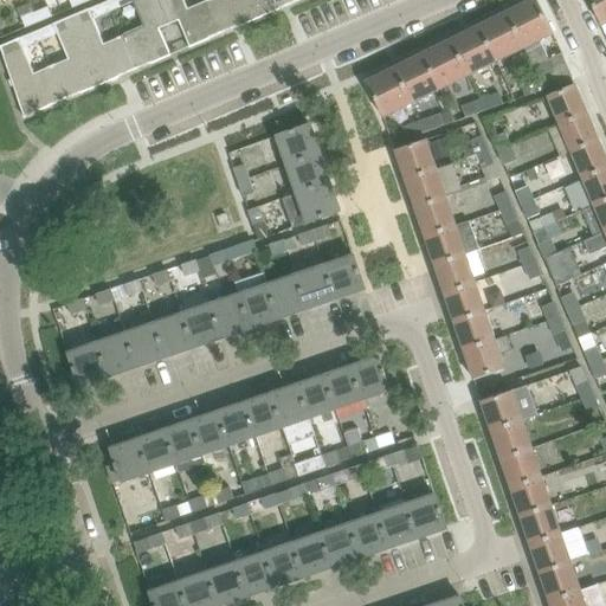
[(160,28),(168,25),(158,0),(110,0),(107,2),(110,13),(134,4),(144,27),(121,37),(135,70),(150,64),(171,56),(160,28)]
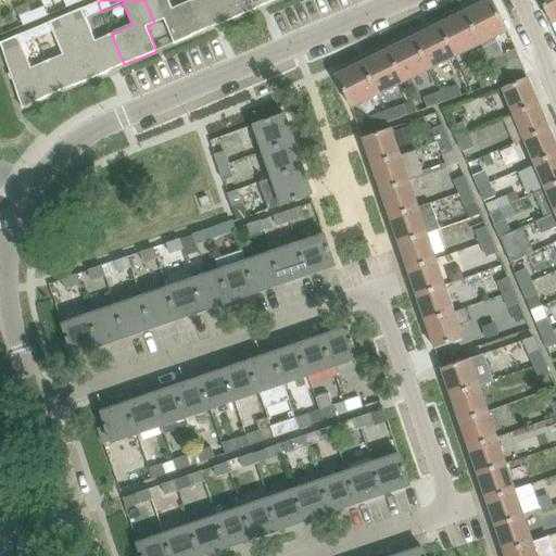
[(144,0),(154,23),(163,19),(174,43),(192,36),(206,29),(193,0),(191,0),(173,8),(168,0),(144,0)]
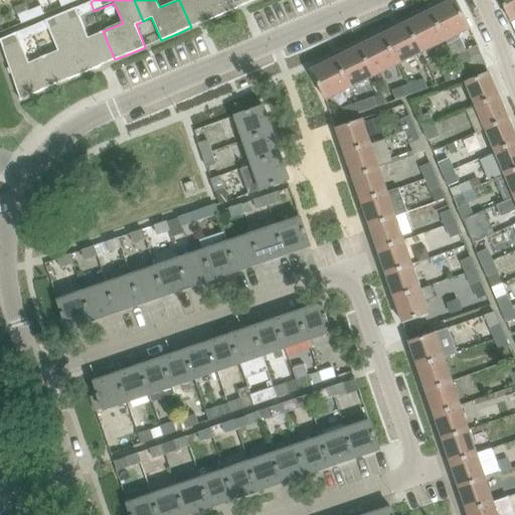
[(221,15),(214,0),(179,0),(191,27),(204,21),(204,22),(221,15)]
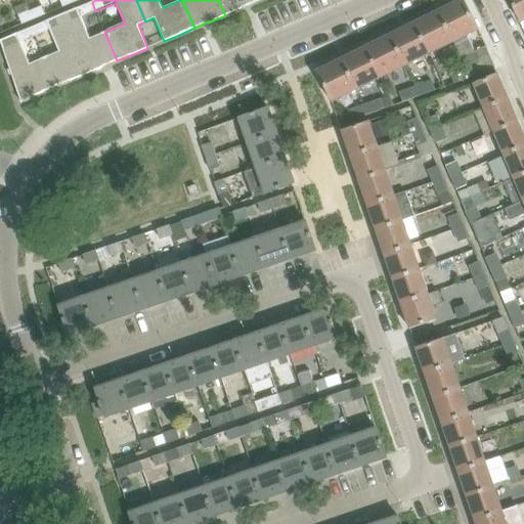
[(218,0),(225,15),(242,8),(255,2),(254,0),(218,0)]
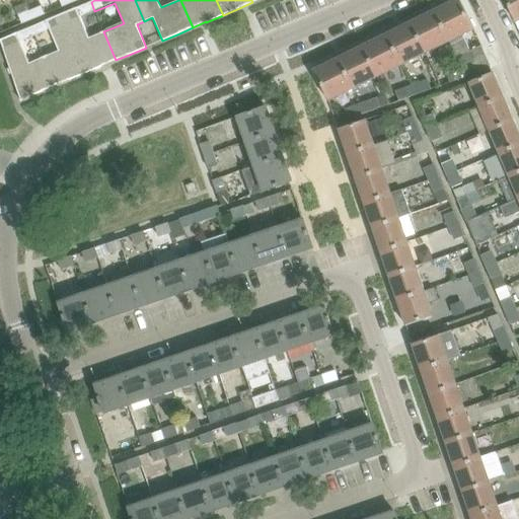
[(450,41),(462,67),(467,77),(491,68),(482,46),(469,51),(462,34),(474,28),(459,0),(454,0),(442,6),(443,6),(435,10),(450,41)]
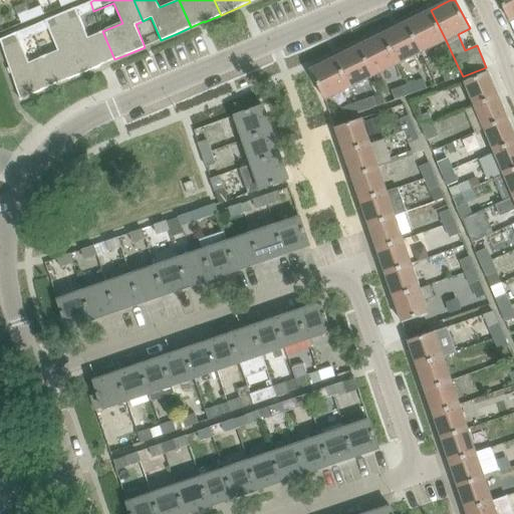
[(513,0),(499,0),(510,22),(513,19),(513,0)]
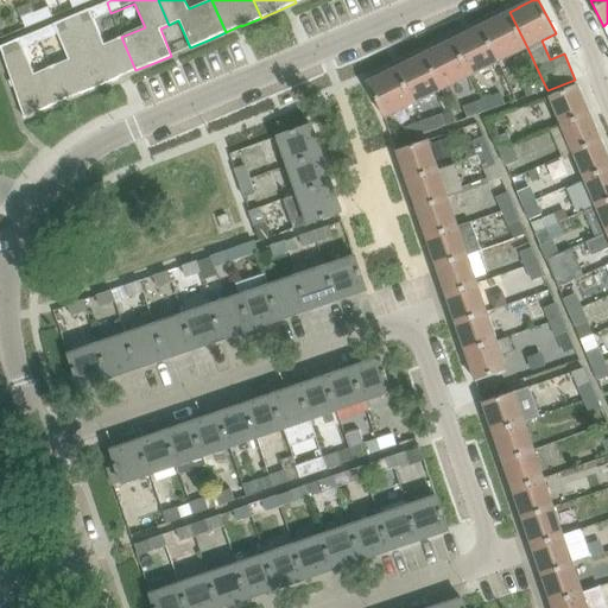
[(89,8),(71,17),(101,86),(120,77),(135,70),(121,37),(105,44),(94,20),(111,13),(107,2),(89,10),(89,8)]
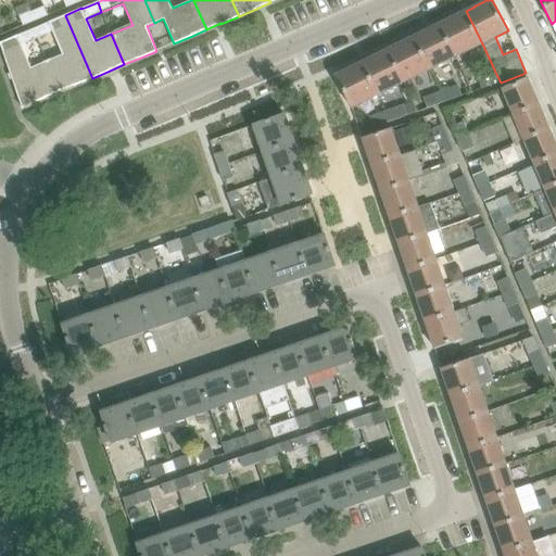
[(43,7),(32,12),(36,21),(48,15),(43,7)]
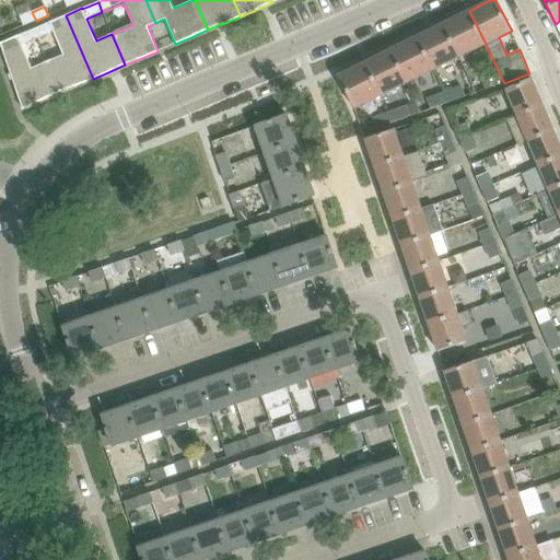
[(486,44),(469,11),(459,16),(459,15),(443,24),(459,57),(486,44)]
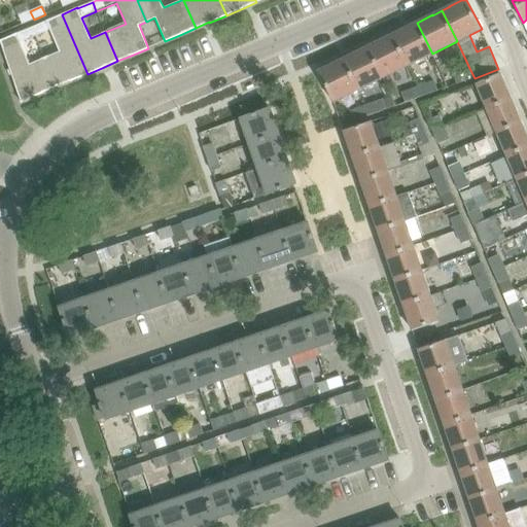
[(30,11),(19,15),(23,24),(34,20),(30,11)]
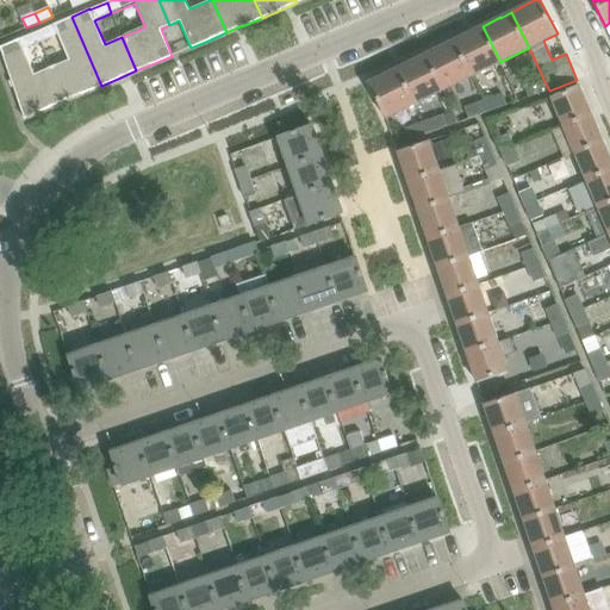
[(54,24),(37,31),(41,43),(58,36),(68,60),(51,67),(66,100),(81,93),(81,94),(101,86),(72,17),(54,24)]
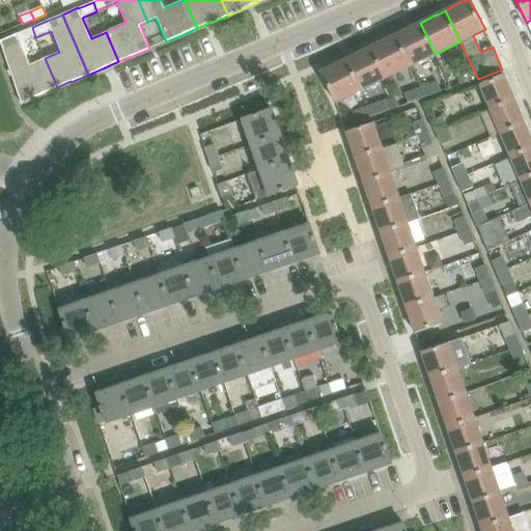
[(395,35),(411,66),(436,54),(420,23),(403,30),(403,31),(395,35)]
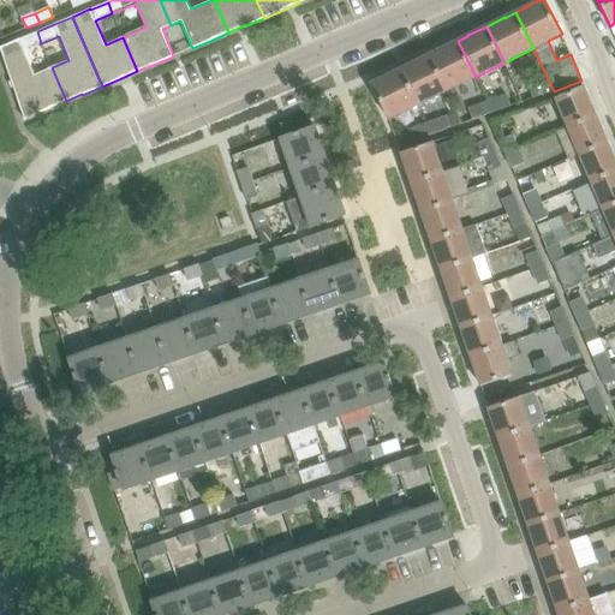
[(41,43),(37,31),(19,39),(0,46),(0,54),(27,118),(51,108),(66,101),(52,67),(35,75),(24,49),(41,43)]
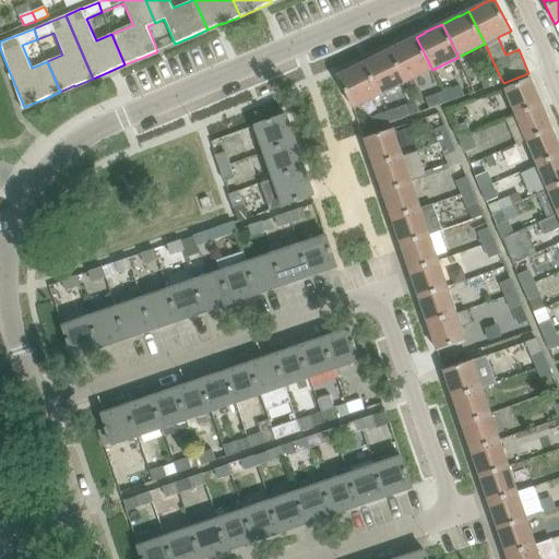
[(406,42),(390,49),(406,83),(432,70),(416,37),(407,42),(406,42)]
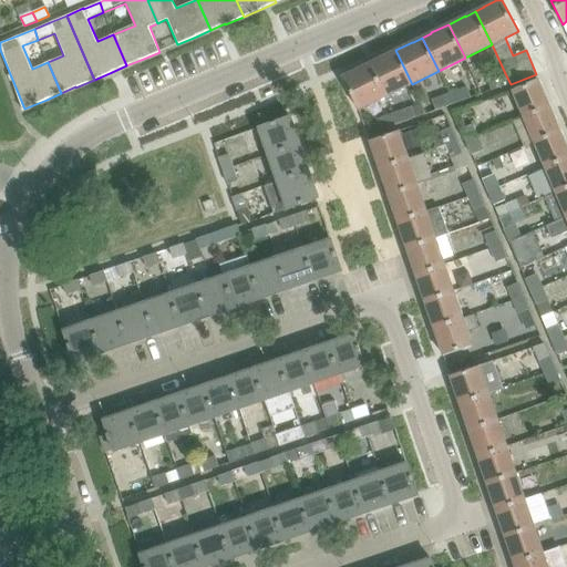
[(379,59),(369,64),(385,96),(412,84),(395,50),(379,59)]
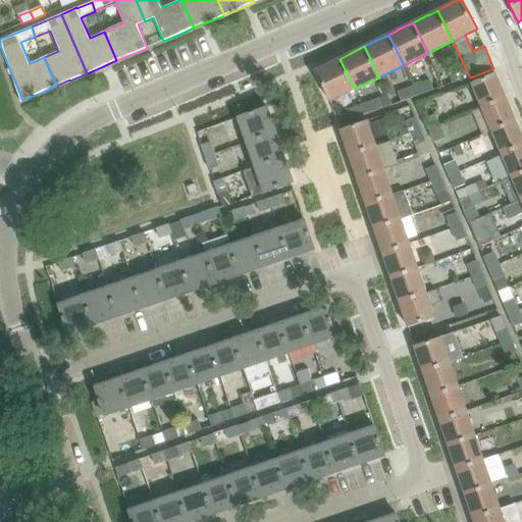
[(325,91),(330,101),(355,89),(340,59),(331,62),(315,70),(325,91)]
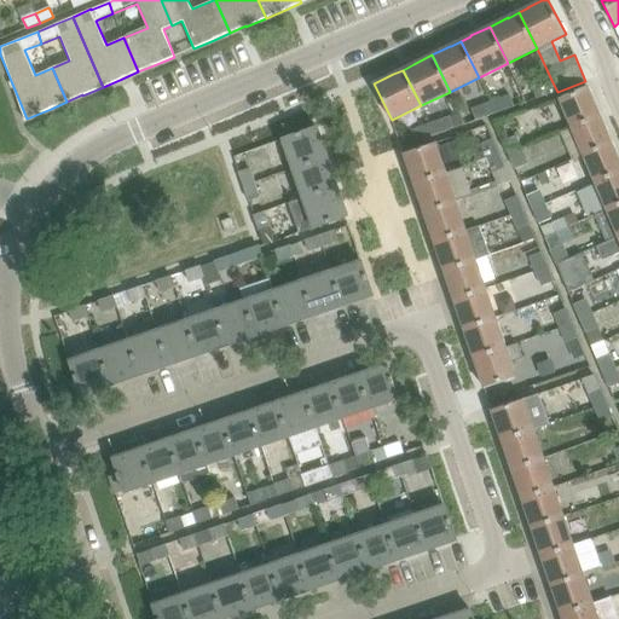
[(531,88),(536,99),(557,92),(551,80),(531,88)]
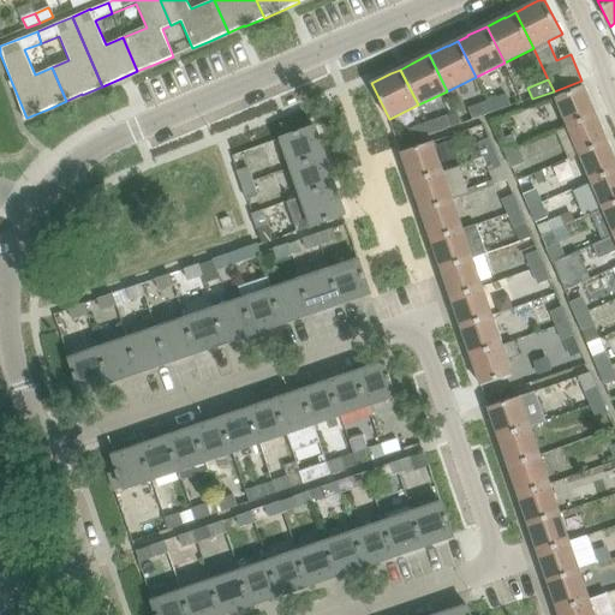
[(568,126),(596,114),(584,87),(556,99),(568,126)]
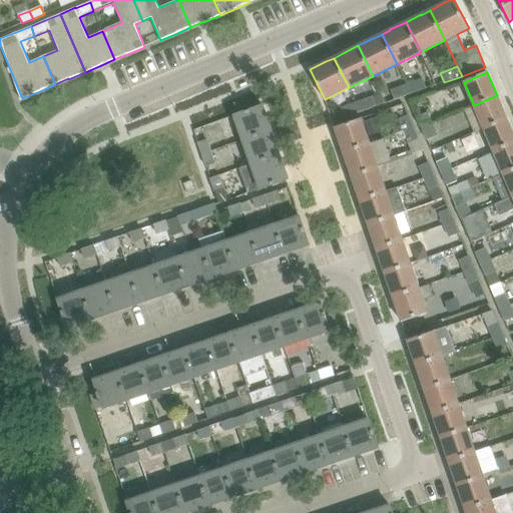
[(408,83),(412,94),(428,88),(424,77),(408,83)]
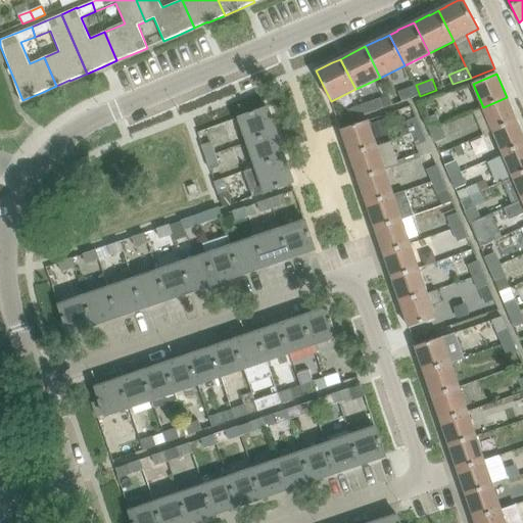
[(420,96),(416,85),(399,90),(403,101),(420,96)]
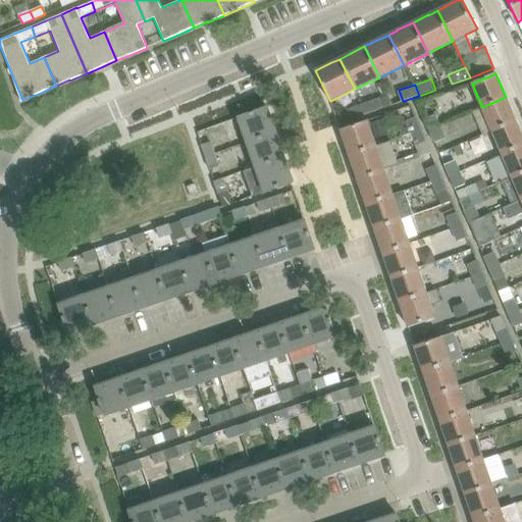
[(378,97),(363,103),(367,114),(382,108),(378,97)]
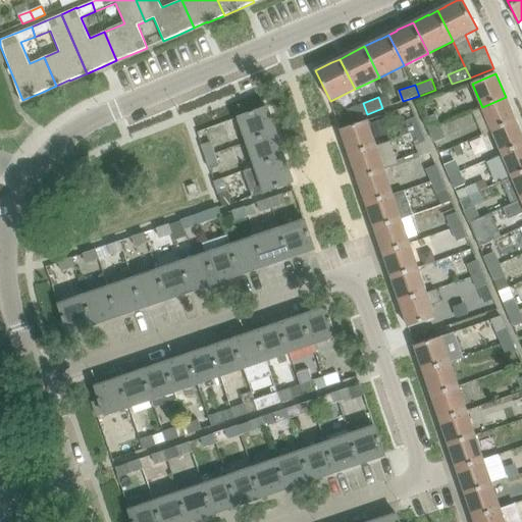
[(482,107),(491,131),(516,120),(506,97),(482,107)]
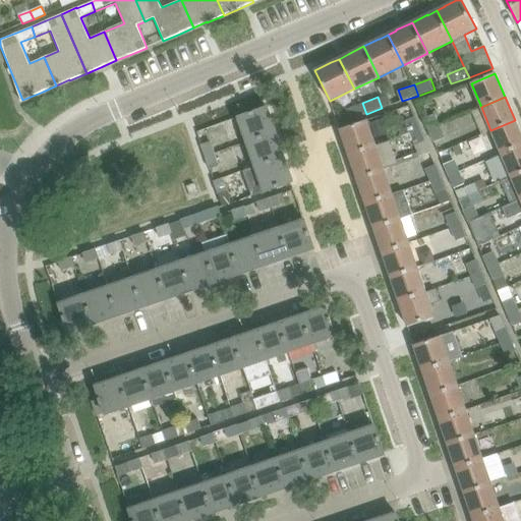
[(366,114),(362,103),(346,108),(350,119),(366,114)]
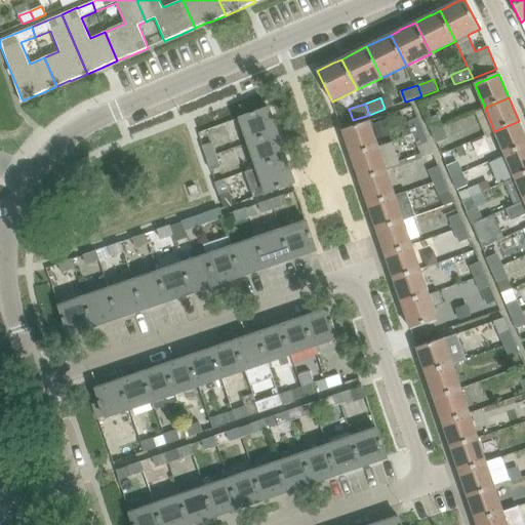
[(240,118),(249,144),(277,133),(268,108),(240,118)]
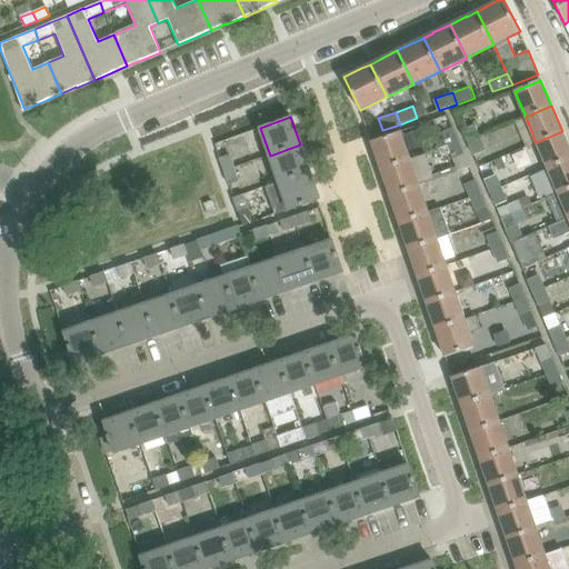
[(477,123),(465,128),(469,140),(481,136),(477,123)]
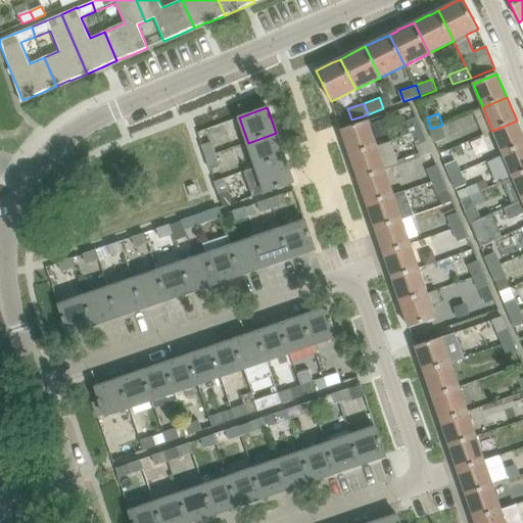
[(422,129),(417,116),(407,121),(412,133),(422,129)]
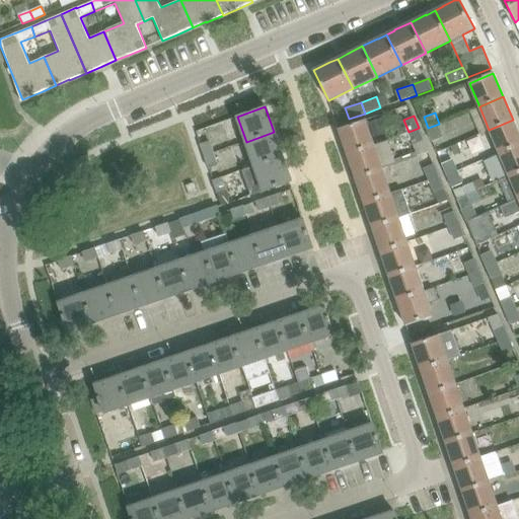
[(339,129),(345,147),(347,153),(374,144),(365,120),(339,129)]
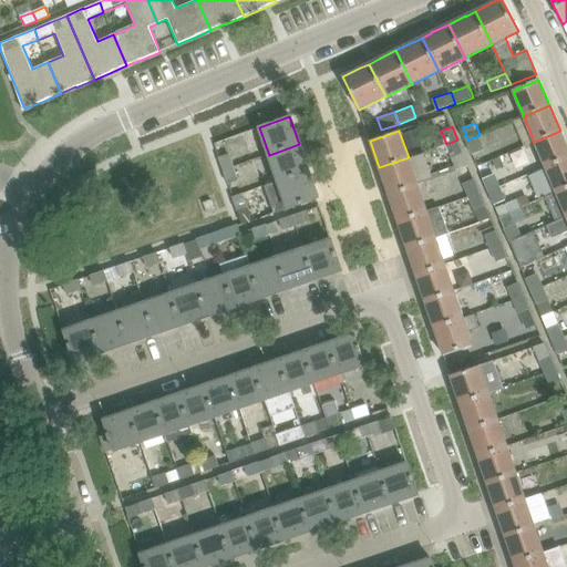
[(566,156),(566,146),(560,131),(534,142),(545,166),(566,156)]
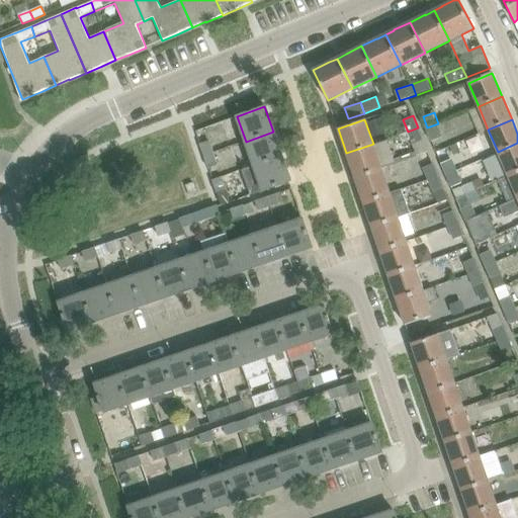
[(439,123),(427,127),(433,141),(444,136),(439,123)]
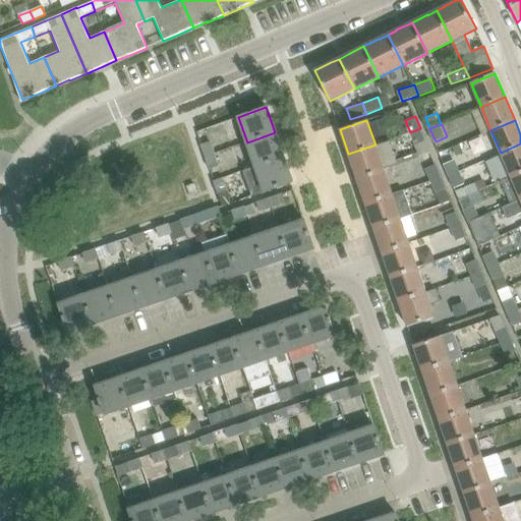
[(420,128),(410,132),(416,145),(425,140),(420,128)]
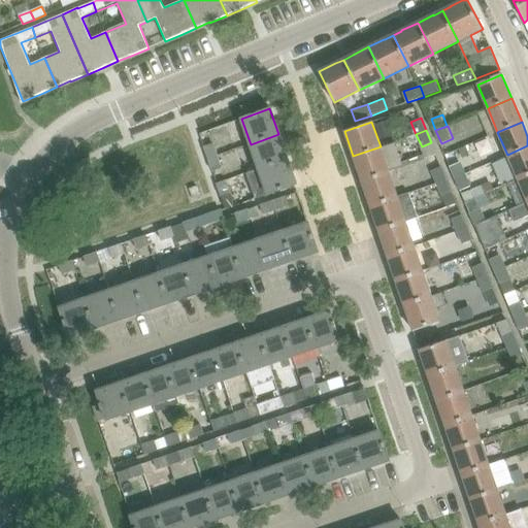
[(251,144),(259,169),(287,159),(278,134),(251,144)]
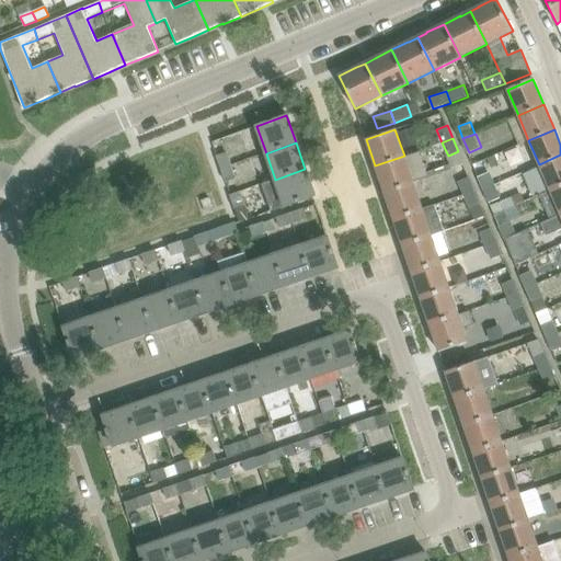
[(404,156),(375,165),(384,192),(413,182),(426,178),(418,151),(404,156)]
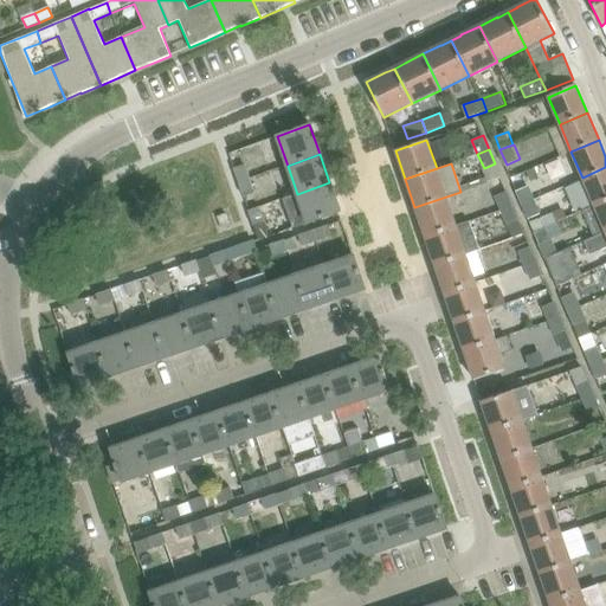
[(245,165),(233,168),(238,182),(250,179),(245,165)]
